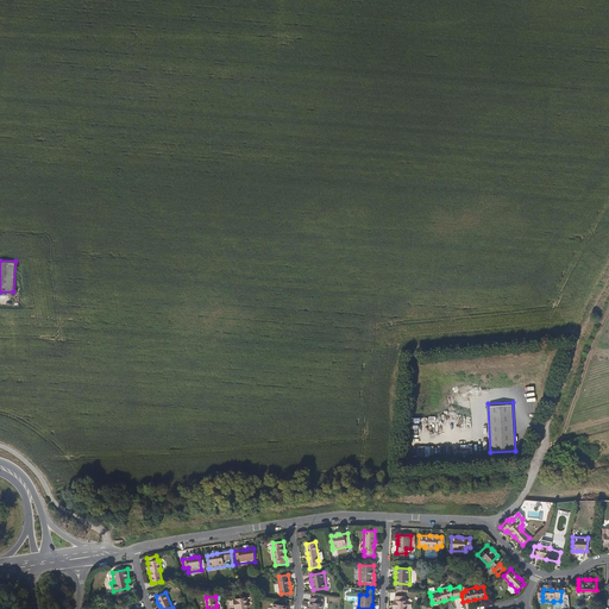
[(250,607),(248,596),(237,598),(238,608),(248,608),(248,607),(250,607)]
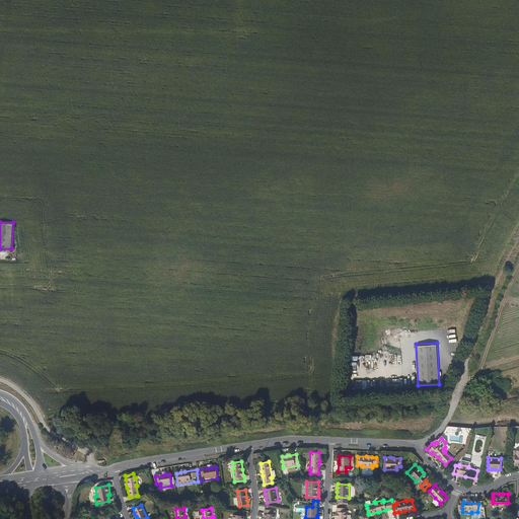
[(345,508),(337,508),(337,511),(336,518),(345,518),(346,512),(345,512),(345,508)]
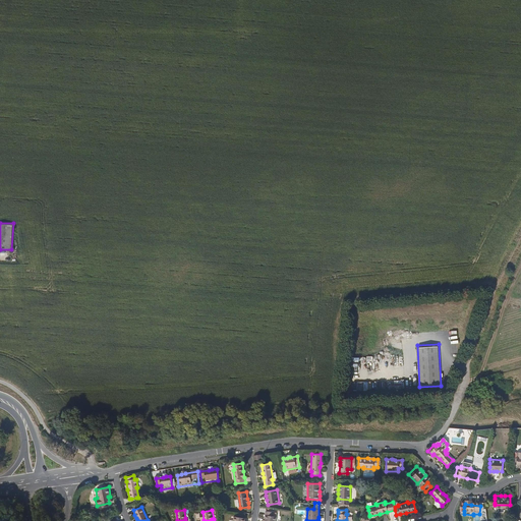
[(274,512),(266,511),(265,518),(264,520),(276,520),(277,517),(274,516),(274,512)]
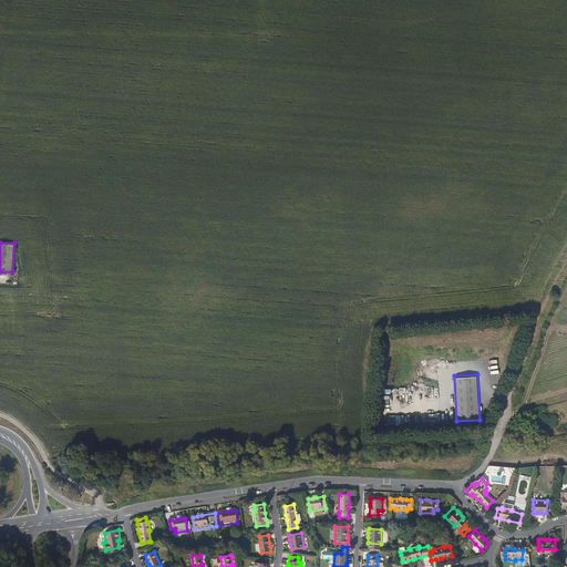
All buildings are outlined.
